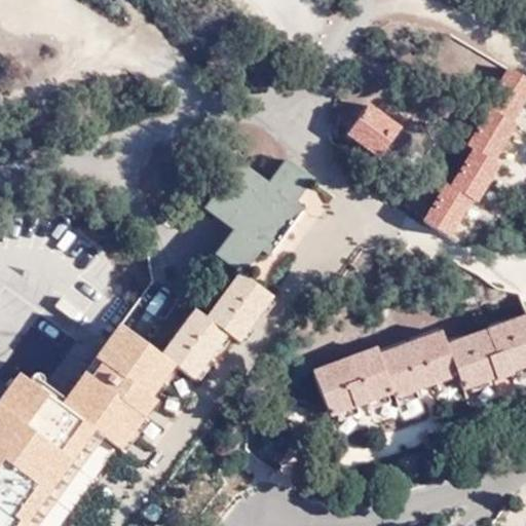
[(422,221),(447,235),(468,199),(476,201),(496,163),(492,159),(515,122),(511,120),(525,94),(525,78),(508,67),(485,106),(488,111),(466,146),(473,151),(451,185),(446,185),(422,221)]
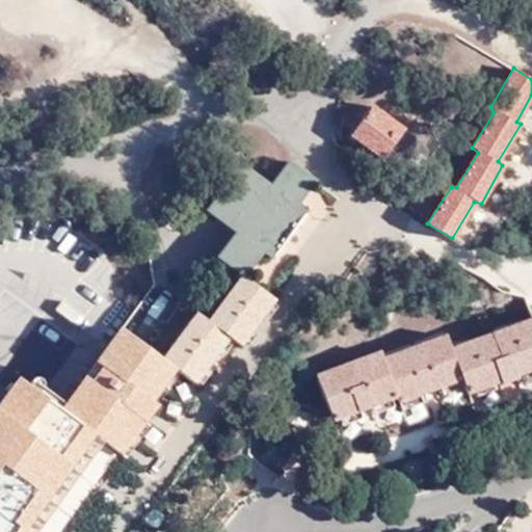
[(384,158),(405,129),(374,106),(351,136),(384,158)]
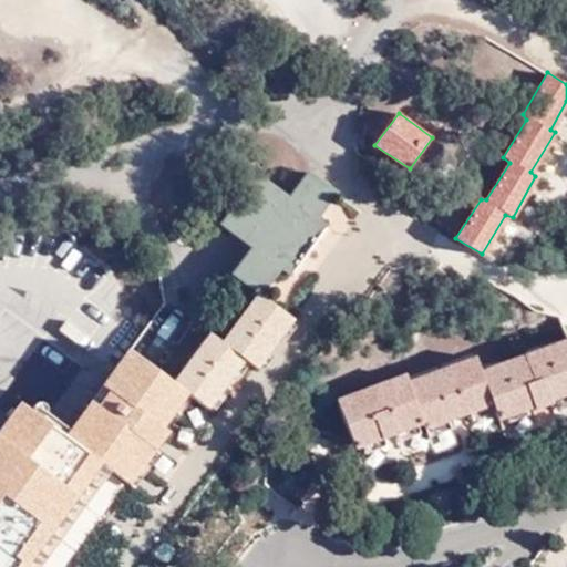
[(337,193),(309,171),(289,197),(256,174),(218,225),(248,246),(230,272),(256,294),(218,341),(206,332),(169,381),(127,350),(62,436),(18,404),(0,428),(0,566),(44,566),(113,475),(129,486),(168,432),(157,423),(183,389),(209,410),(244,361),(258,369),(295,320),(261,296),(280,270),(290,276),(327,227),(318,218),(337,193)]
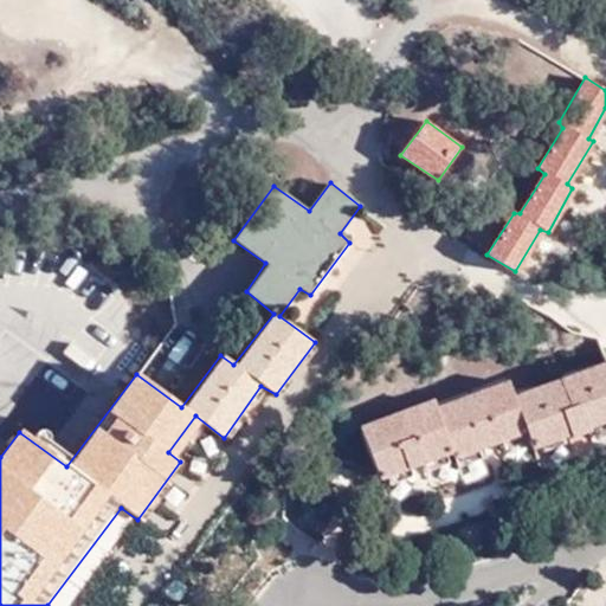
[(68,324),(50,339),(72,365),(89,350),(68,324)]
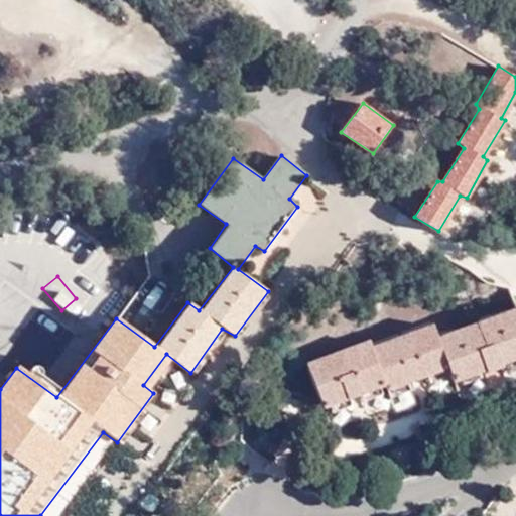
[(515,311),(515,309),(437,337),(432,325),(369,348),(366,343),(306,364),(320,408),(383,387),(385,391),(446,370),(450,382),(483,371),(488,375),(502,369),(503,363),(515,358),(515,311)]
